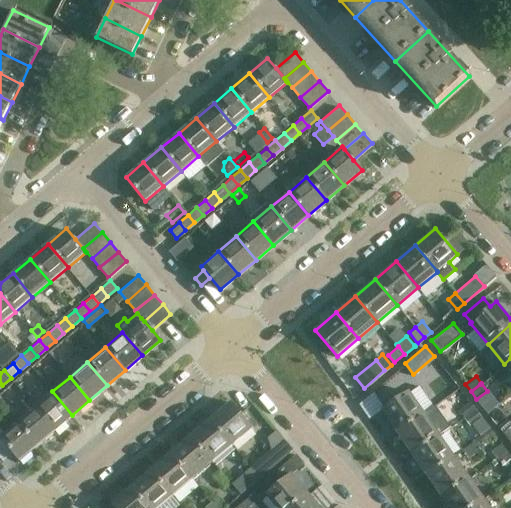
[(396,431),(424,412),(409,390),(381,409),(396,431)]
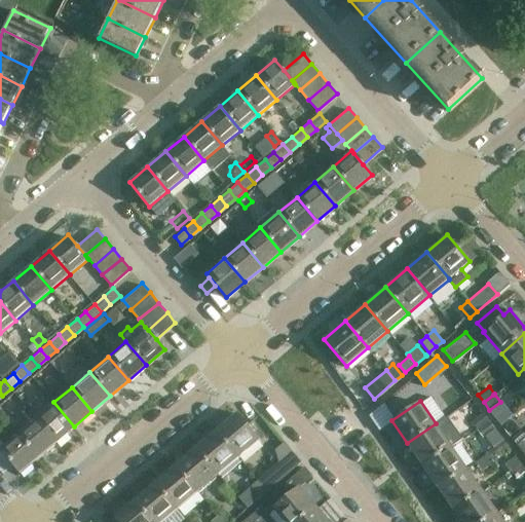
[(74,426),(53,402),(35,417),(55,442),(74,426)]
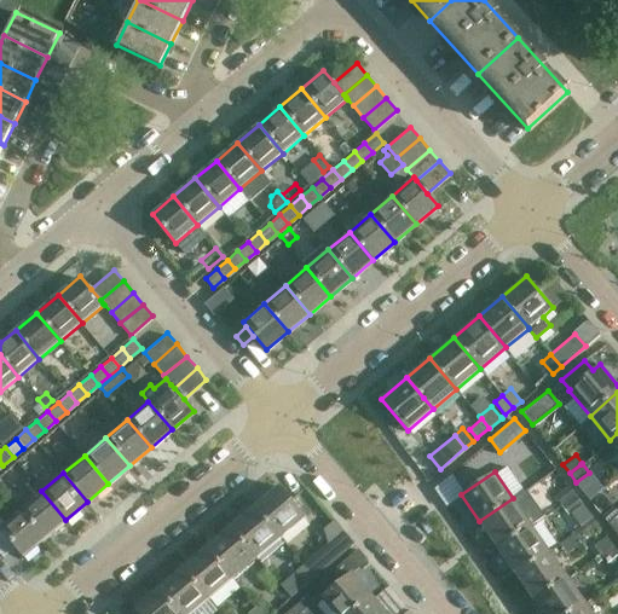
[(569,484),(554,494),(561,504),(575,493),(569,484)]
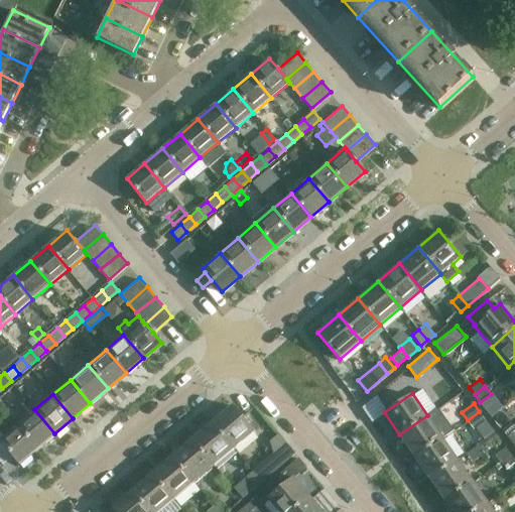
[(212,421),(234,448),(255,430),(233,404),(212,421)]
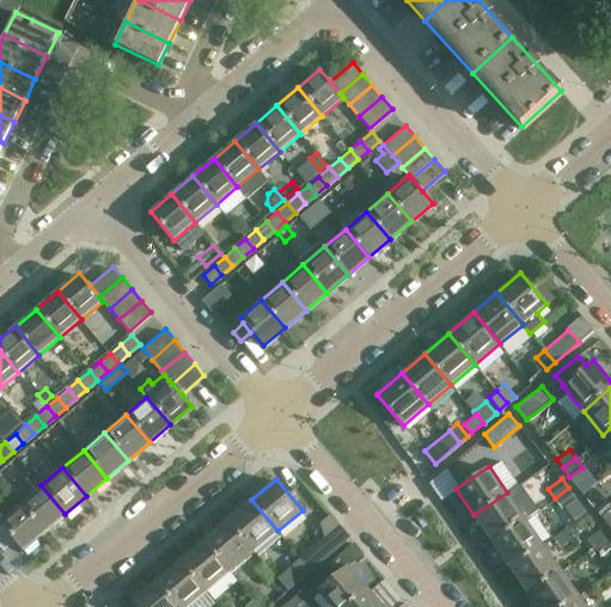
[(65,514),(41,485),(20,503),(44,532),(65,514)]
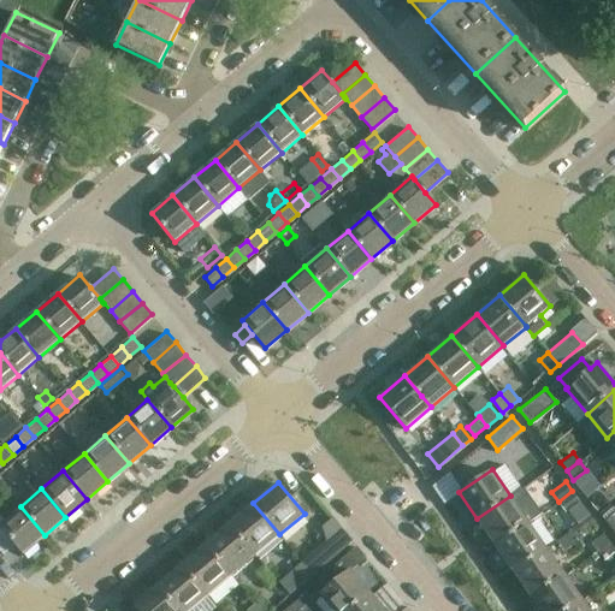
[(572,491),(559,502),(565,510),(567,509),(579,499),(572,491)]
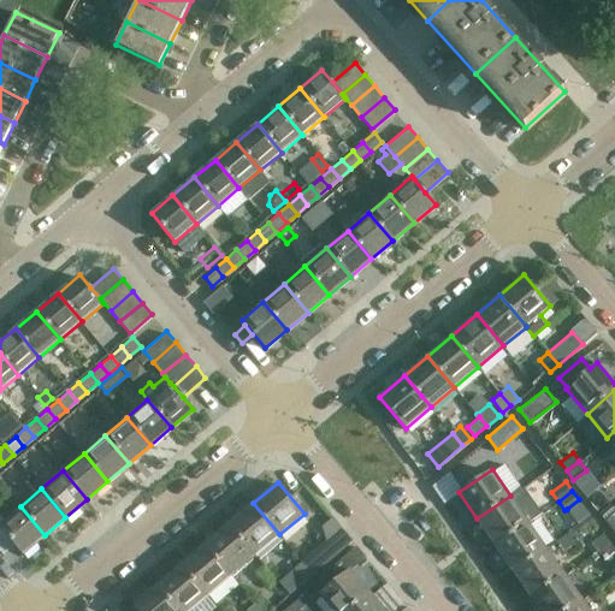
[(495,544),(528,521),(510,496),(477,518),(495,544)]
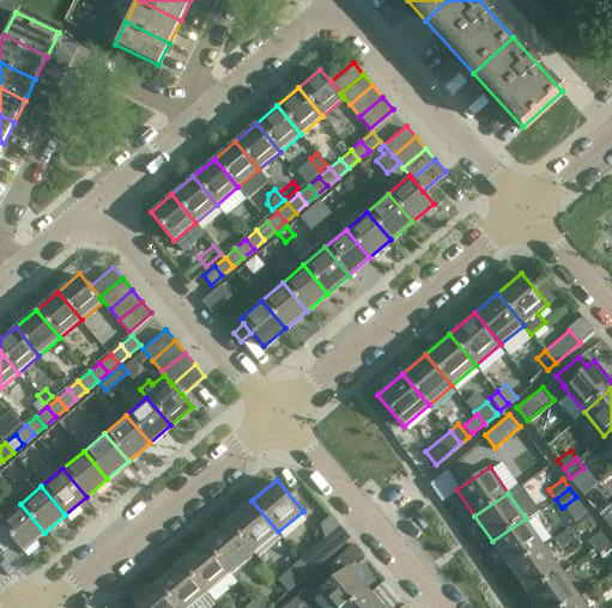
[(228,521),(254,552),(278,532),(252,500),(228,521)]
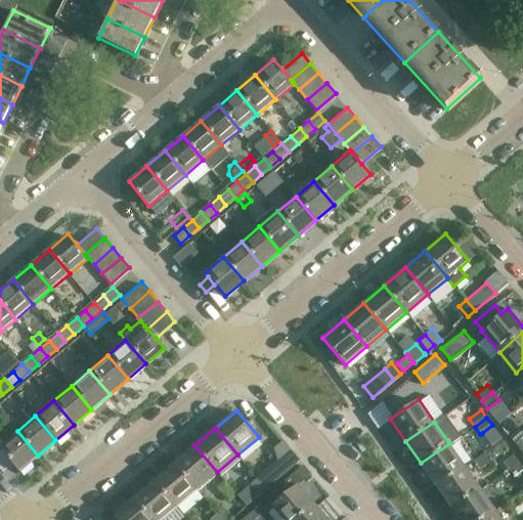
[(38,456),(17,431),(3,442),(0,438),(0,468),(2,471),(12,462),(19,471),(38,456)]
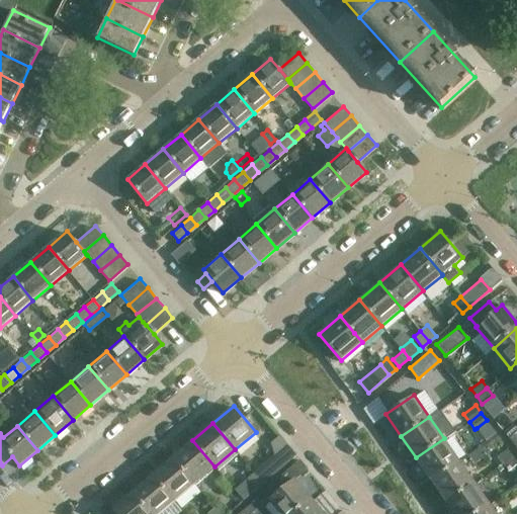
[(516,428),(507,436),(516,446),(516,444),(516,428)]
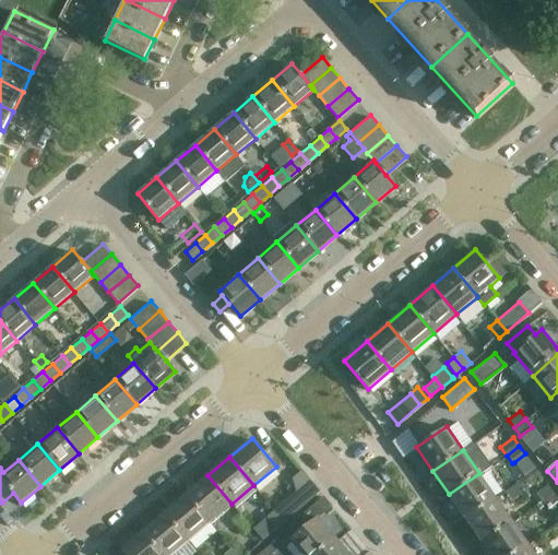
[(543,476),(534,465),(515,480),(517,481),(505,489),(511,499),(524,489),(521,486),(532,479),(535,482),(543,476)]
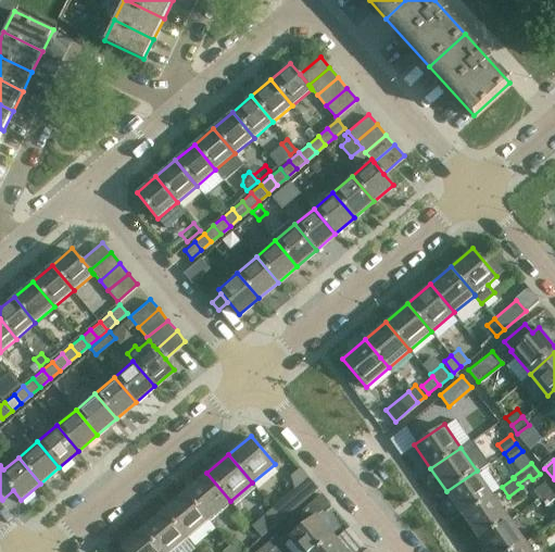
[(463,515),(492,493),(477,471),(446,491),(463,515)]
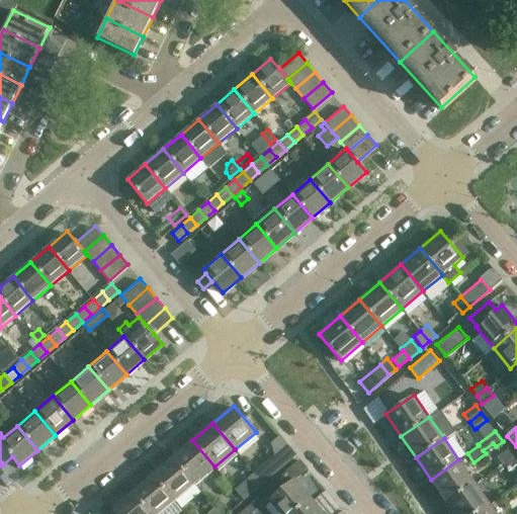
[(214,466),(192,440),(172,457),(194,484),(214,466)]
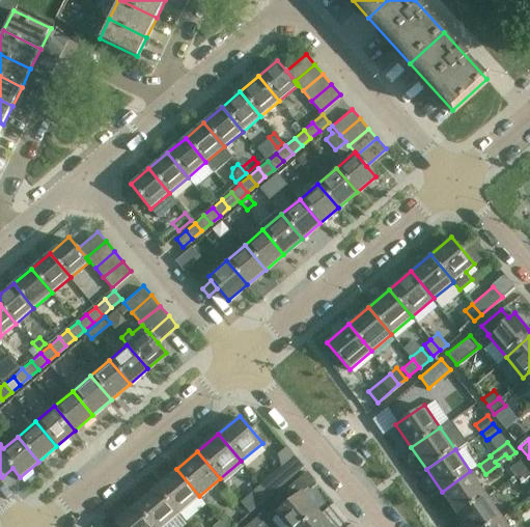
[(520,459),(508,467),(513,474),(525,466),(520,459)]
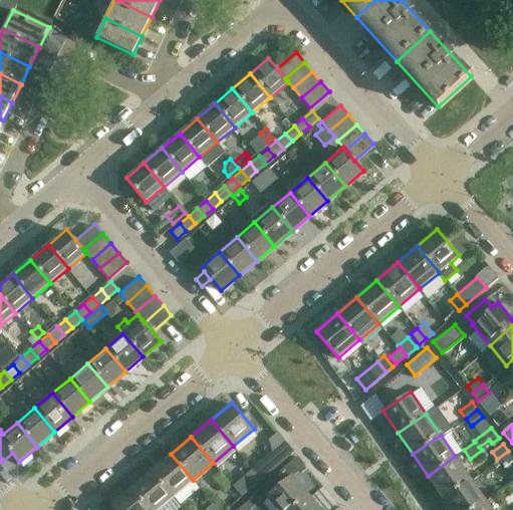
[(512,457),(508,451),(497,459),(503,466),(512,458),(512,457)]
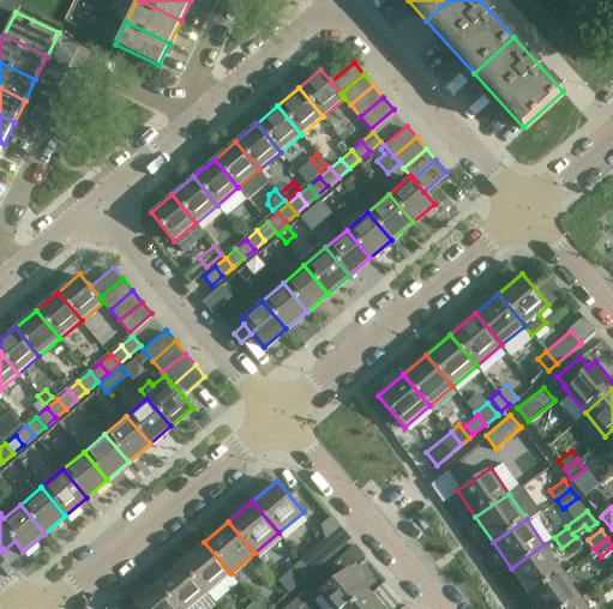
[(230,573),(204,542),(181,561),(208,592),(230,573)]
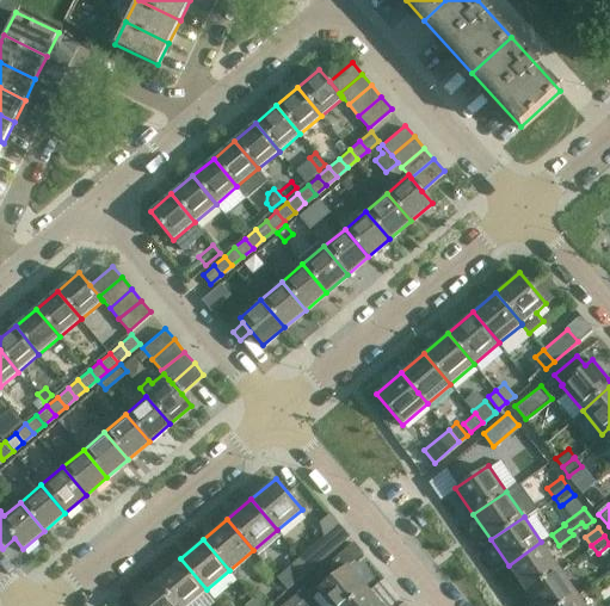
[(315,542),(299,556),(309,568),(326,554),(315,542)]
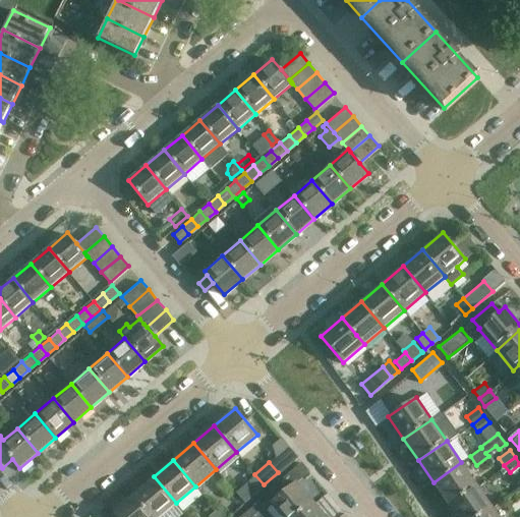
[(448,504),(476,484),(461,462),(434,482),(448,504)]
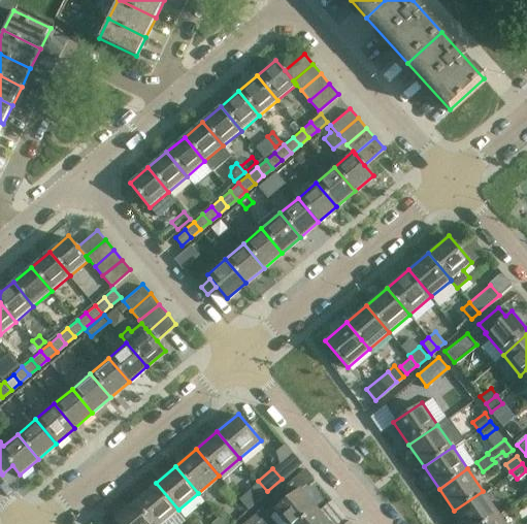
[(258,481),(252,486),(253,487),(260,496),(267,491),(258,481)]
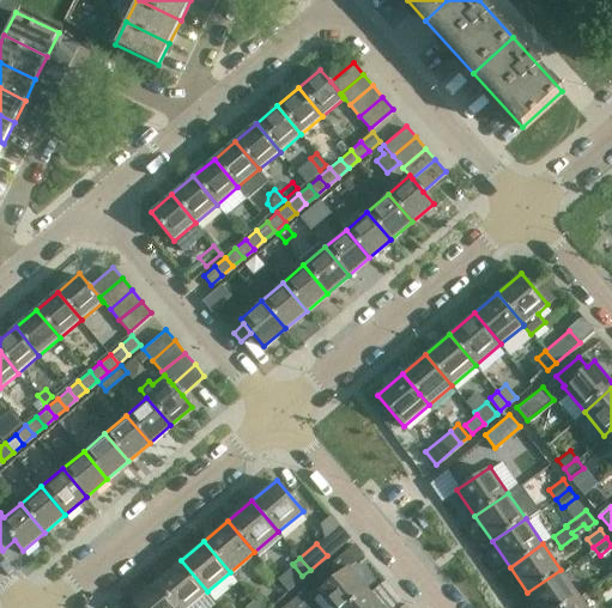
[(187,607),(207,591),(181,560),(157,581),(180,607),(187,607)]
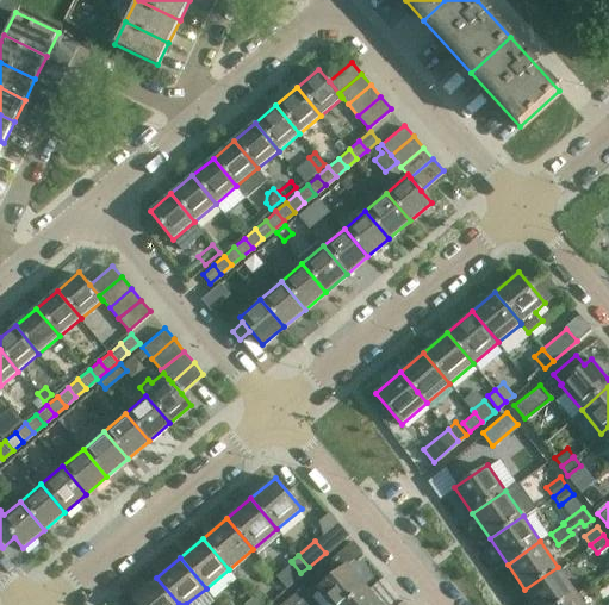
[(328,604),(346,604),(367,587),(346,562),(315,588),(328,604)]
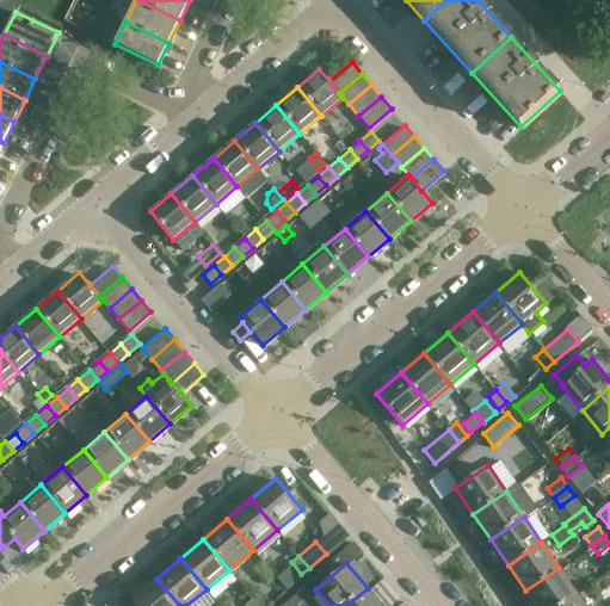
[(536,605),(558,605),(577,593),(559,568),(525,591),(536,605)]
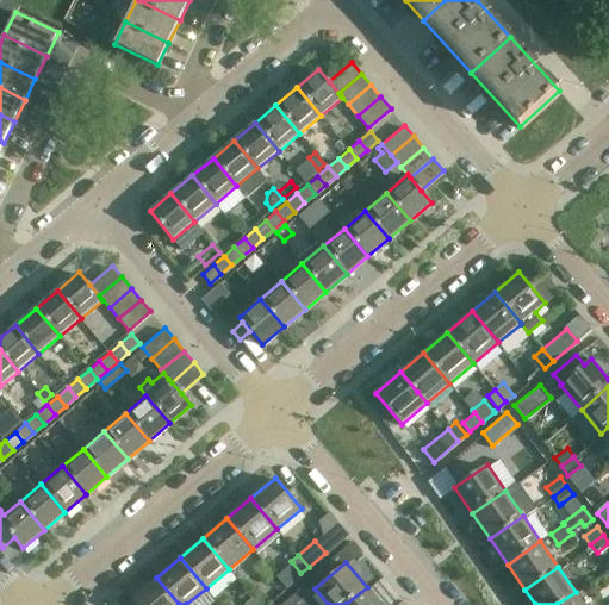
[(179,604),(156,578),(131,599),(136,604),(179,604)]
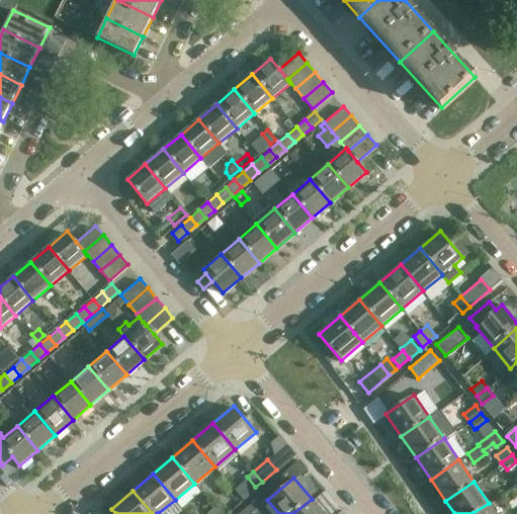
[(324,513),(312,499),(293,513),(324,513)]
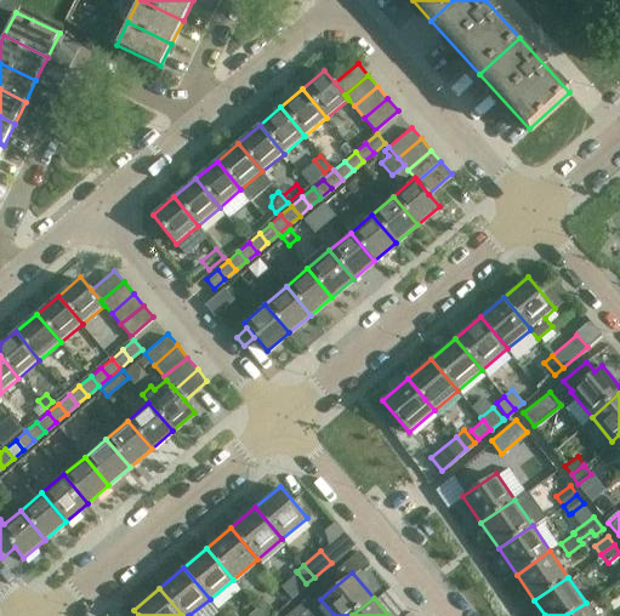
[(256,606),(265,615),(268,615),(274,611),(265,599),(256,606)]
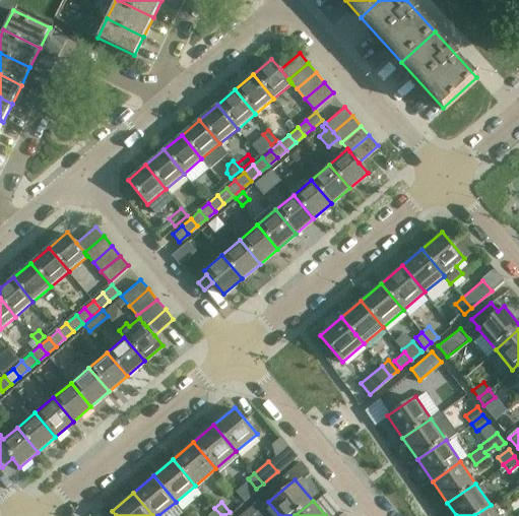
[(237,515),(259,515),(261,515),(252,504),(237,515)]
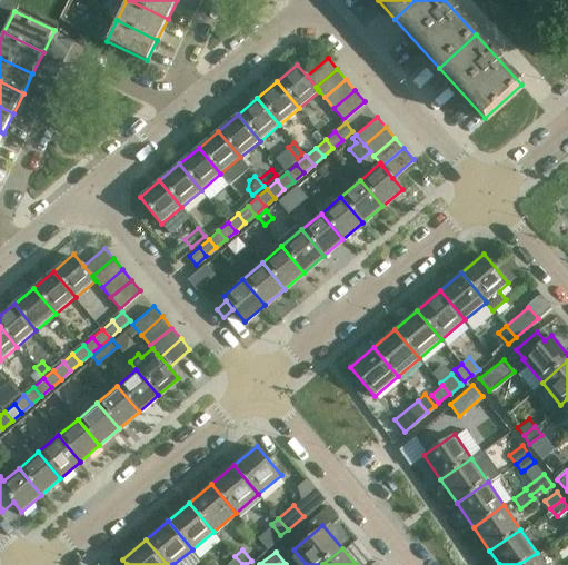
[(545,564),(537,553),(519,564),(545,564)]
